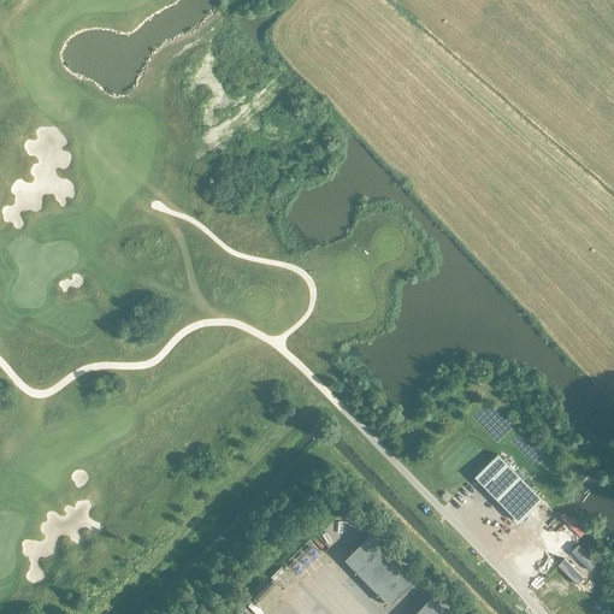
[(496,456),(473,478),(520,526),(543,505),(496,456)]
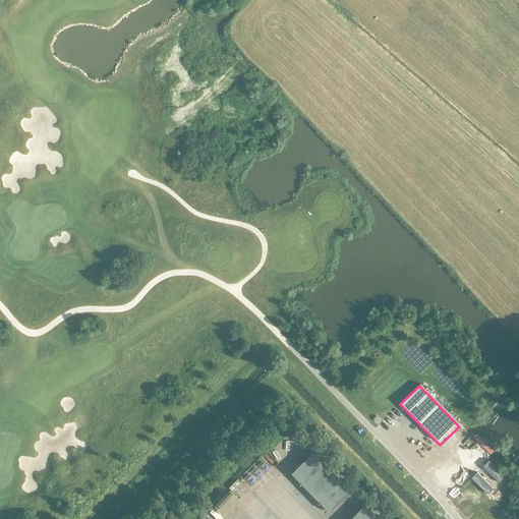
[(348,493),(310,454),(289,475),(327,513),(348,493)]
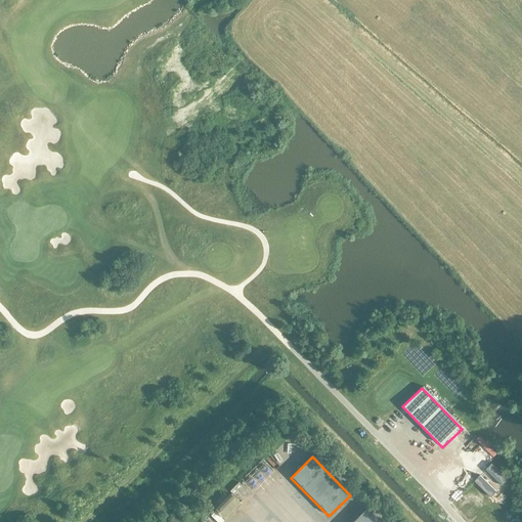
[(252,490),(273,470),(265,461),(244,482),(252,490)]
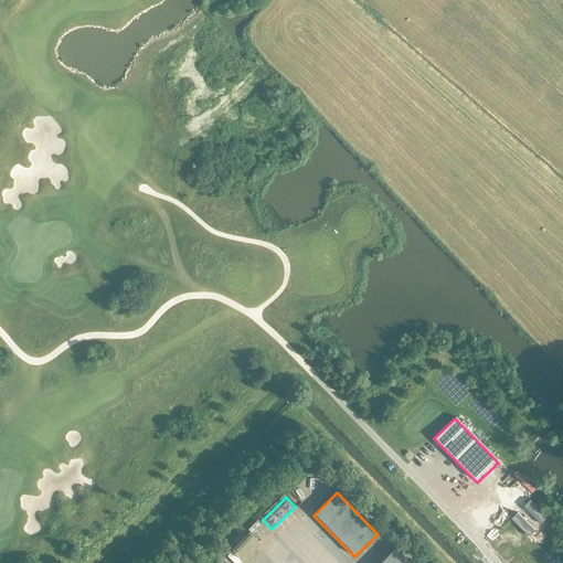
[(516,522),(521,517),(509,506),(505,511),(516,522)]
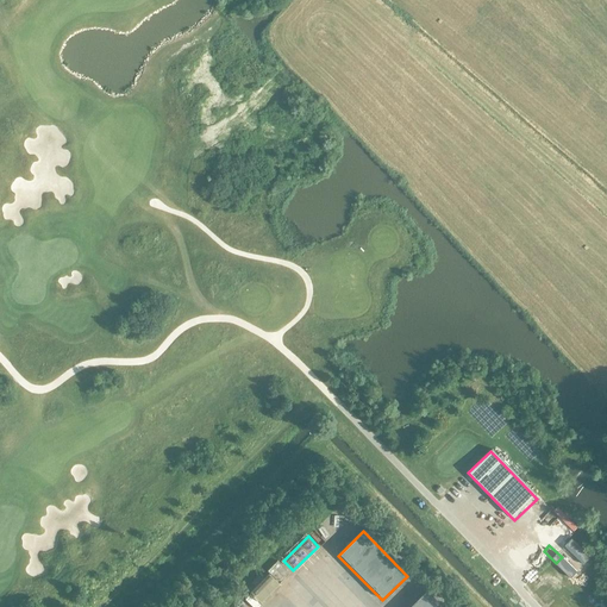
[(250,593),(261,602),(279,583),(276,580),(283,573),(285,574),(286,573),(276,564),(250,593)]
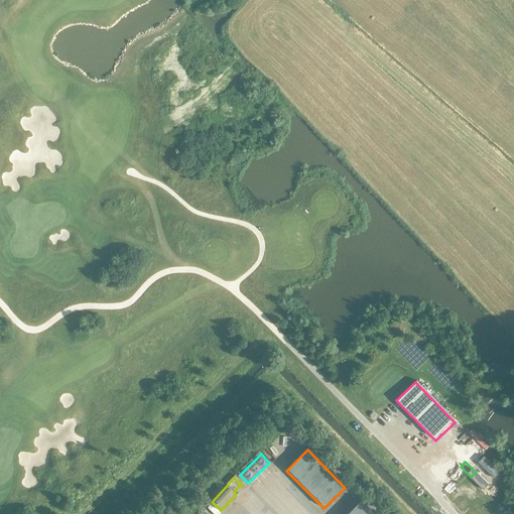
[(371,513),(359,502),(346,513),(371,513)]
